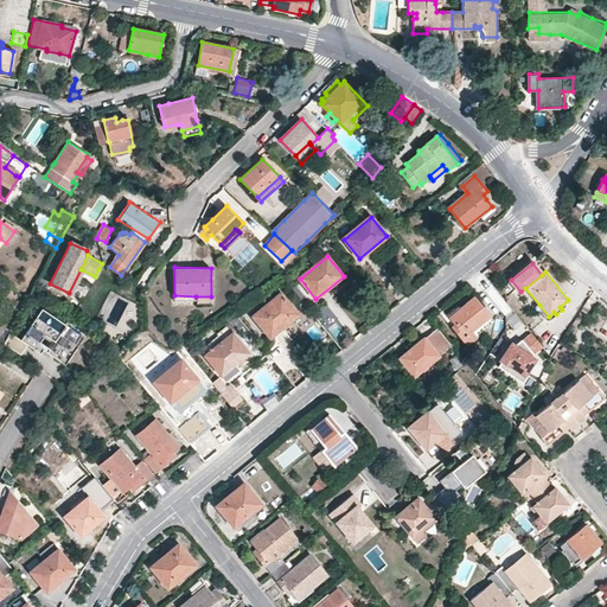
[(273,336),(282,327),(299,314),(289,304),(281,294),(254,317),(270,337),(273,336)]
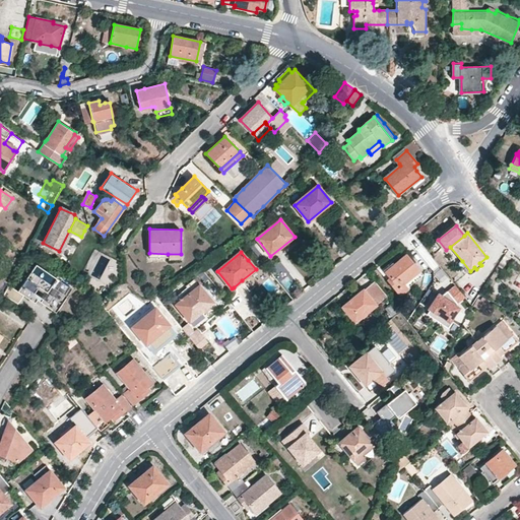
[(406,288),(403,284),(419,271),(406,254),(394,264),(384,272),(392,282),(390,284),(399,297),(408,289),(406,288)]
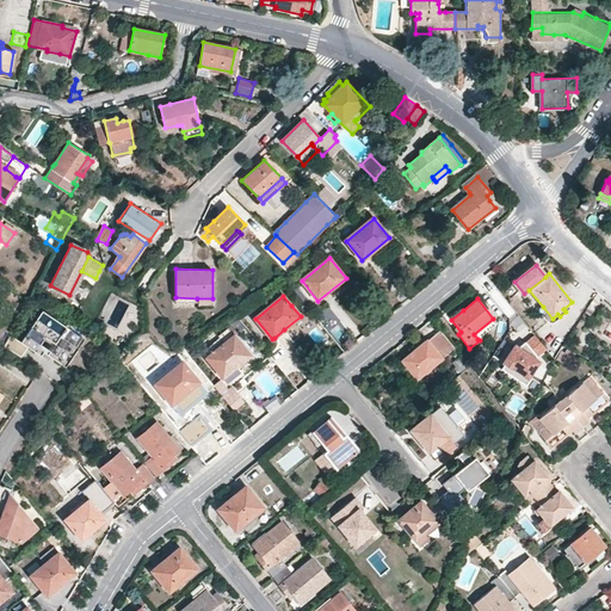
[(461,332),(451,320),(463,310),(460,307),(445,319),(458,334),(461,332)]
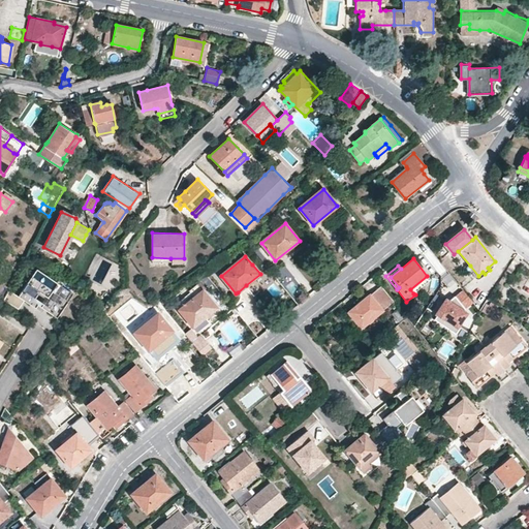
[(474,277),(476,278),(477,279),(479,278),(480,278),(483,276),(485,274),(483,272),(478,276),(470,266),(466,268),(471,273),(474,277)]
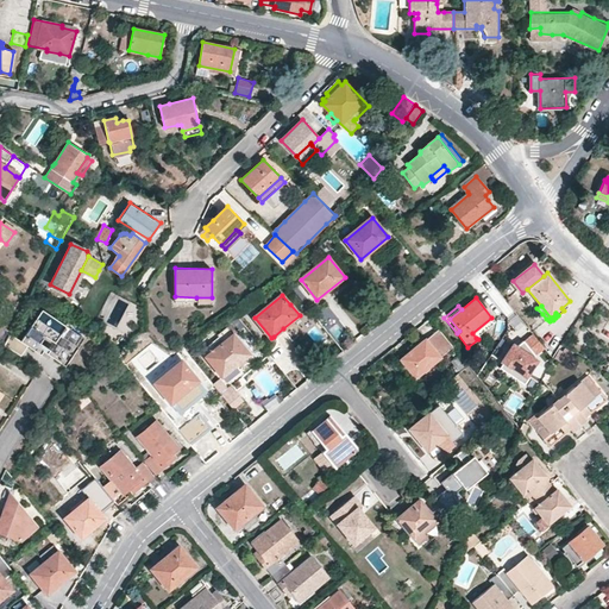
[(11,334),(4,346),(17,356),(25,344),(30,346),(32,343),(37,346),(56,358),(68,339),(70,340),(76,332),(39,308),(19,340),(11,334)]
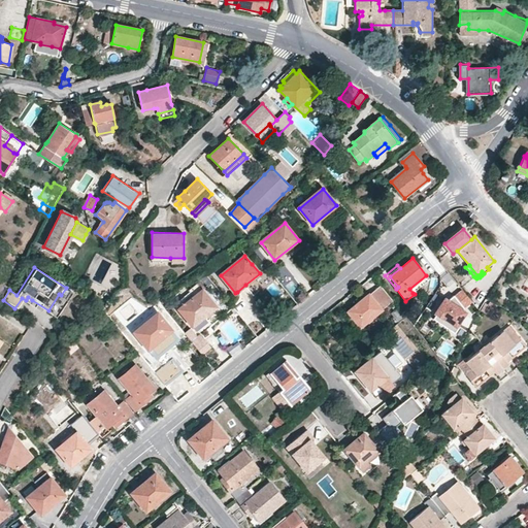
[(409,289),(413,293),(429,279),(426,275),(409,289)]
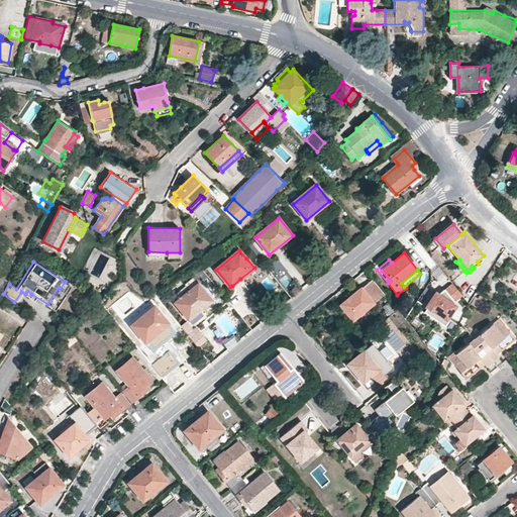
[(243,282),(240,279),(232,286),(235,289),(243,282)]
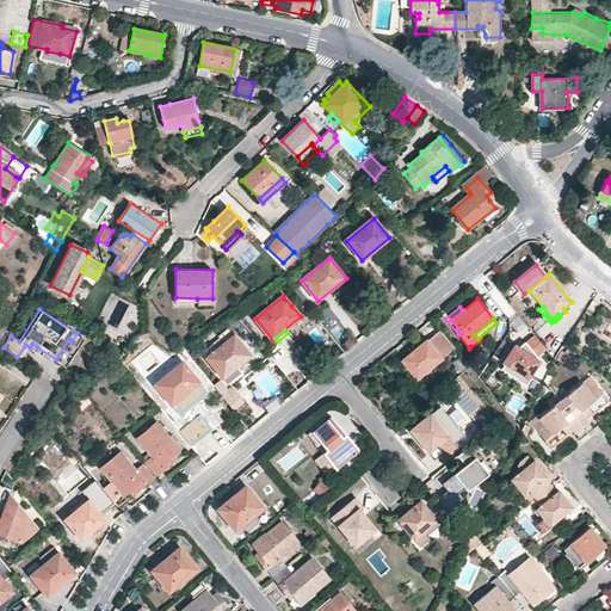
[(79,334),(76,333),(71,341),(68,340),(56,359),(61,363),(79,334)]
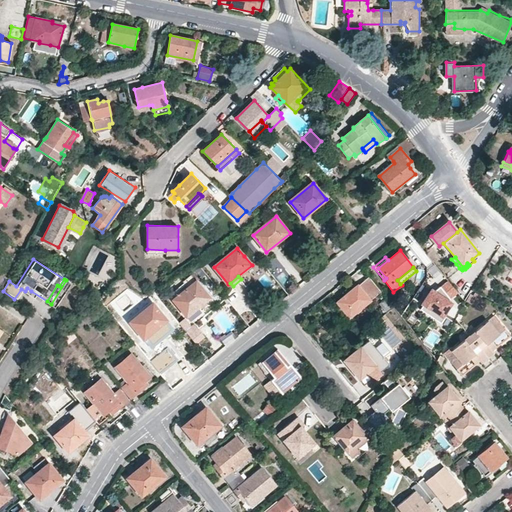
[(174,300),(187,317),(210,298),(196,281),(174,300)]
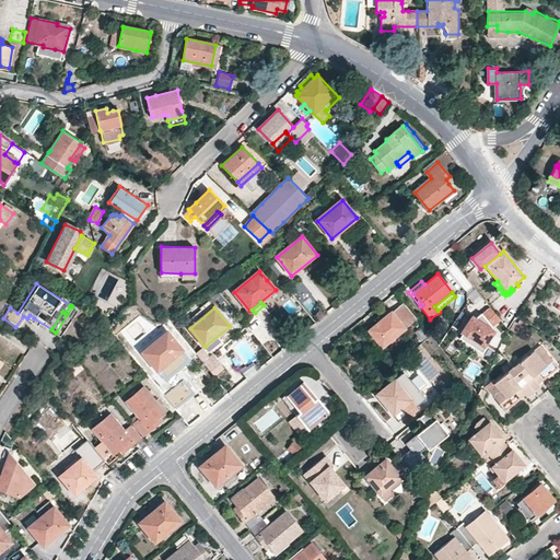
[(471,317),(462,333),(483,346),(494,334),(489,329),(500,321),(489,308),(475,319),(471,317)]
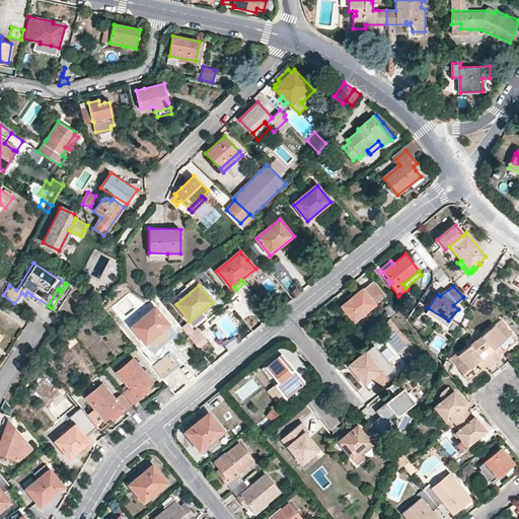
[(156,293),(159,297),(164,293),(161,289),(156,293)]
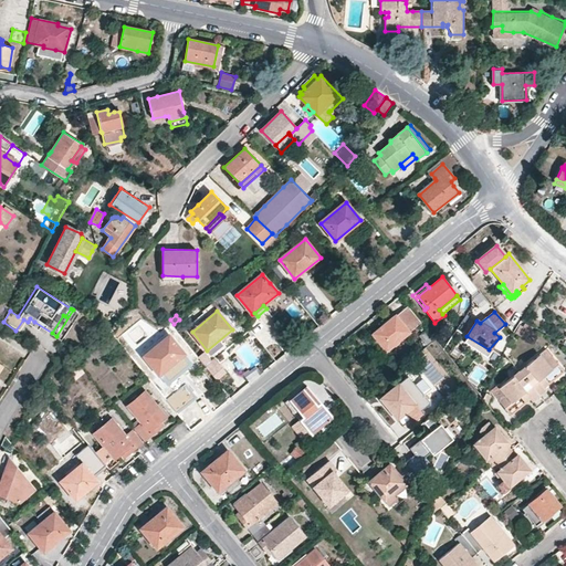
[(384,347),(386,350),(408,332),(395,315),(386,323),(381,326),(371,334),(375,337),(384,347)]
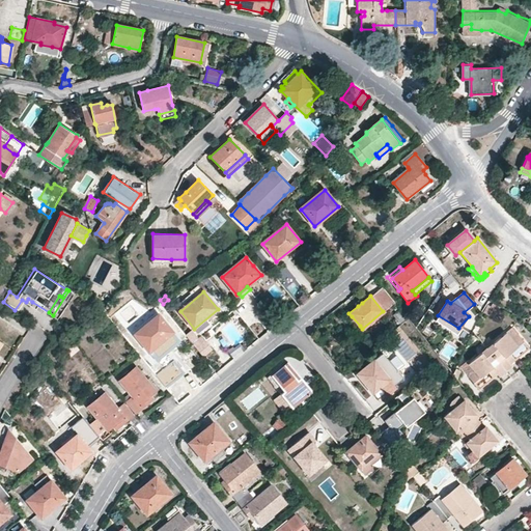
[(399,311),(393,315),(400,324),(406,318),(399,311)]
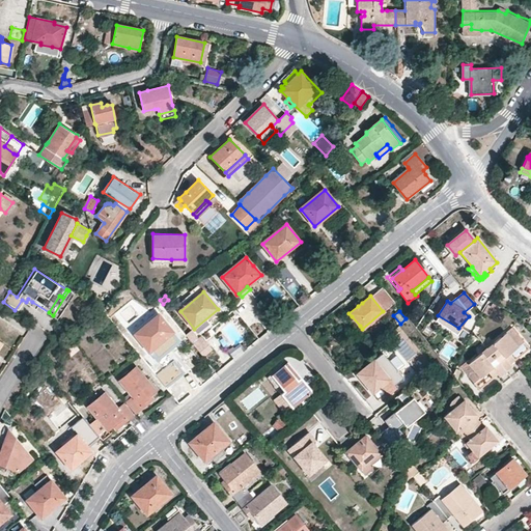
[(135,334),(149,352),(172,332),(159,314),(135,334)]
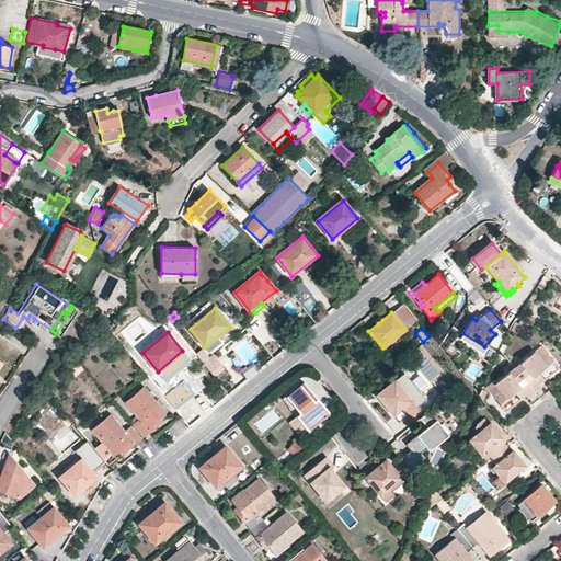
[(371,334),(368,338),(377,347),(380,344),(371,334)]
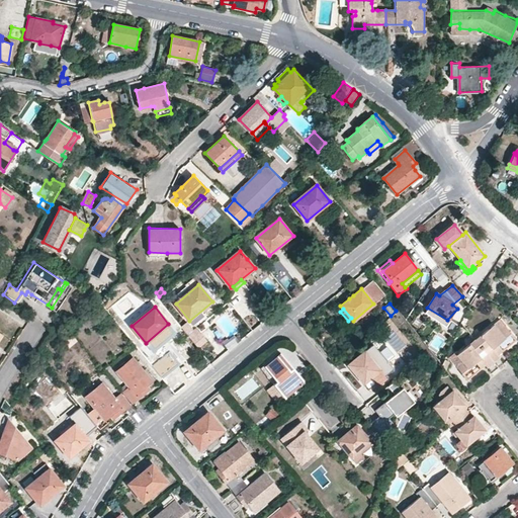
[(511,334),(500,320),(475,340),(493,363),(500,357),(498,354),(493,349),(498,344),(511,334)]
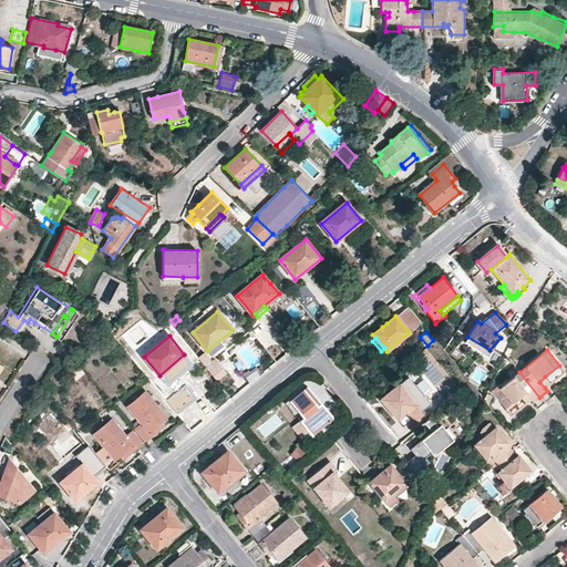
[(64,366),(69,372),(78,364),(72,359),(64,366)]
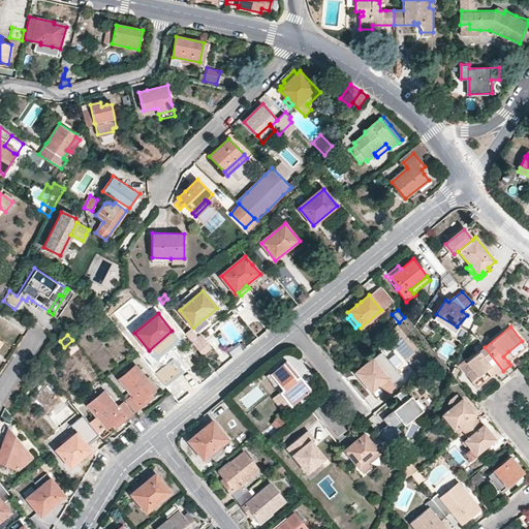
[(503,371),(485,347),(467,362),(465,360),(459,366),(472,382),(486,371),(490,367),(495,373),(497,376),(503,371)]
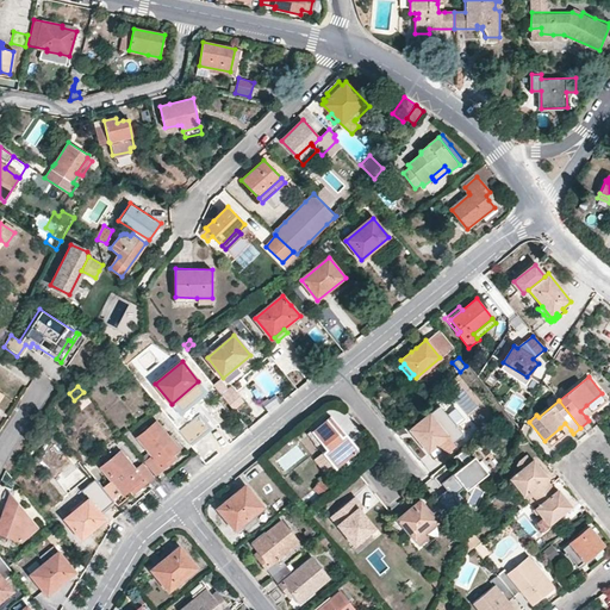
[(436,461),(455,446),(453,443),(464,435),(440,405),(414,427),(419,435),(416,437),(436,461)]
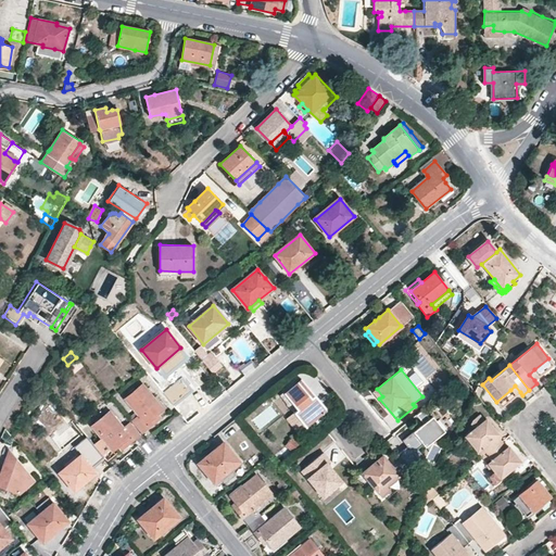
[(534,369),(529,375),(534,380),(540,377),(534,369)]
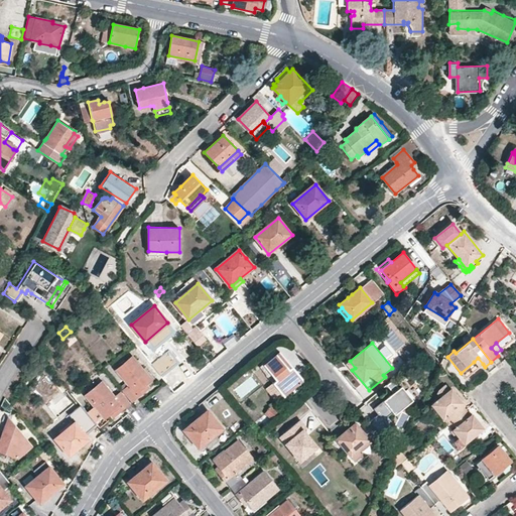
[(264,366),(276,380),(272,383),(282,396),(302,380),(280,353),(269,362),(264,366)]
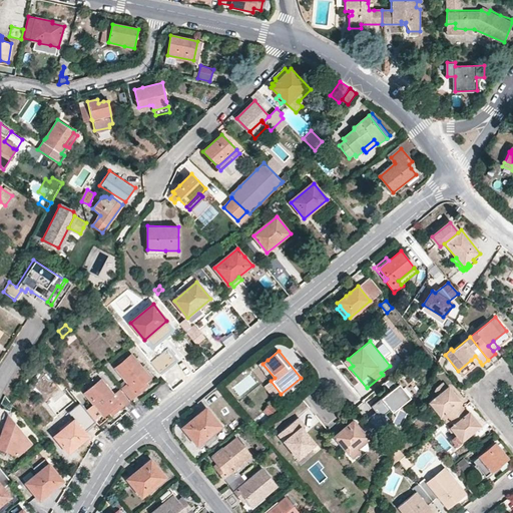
[(131,356),(115,369),(127,384),(121,389),(129,399),(143,389),(141,386),(146,382),(150,378),(141,368),(133,357),(131,356)]
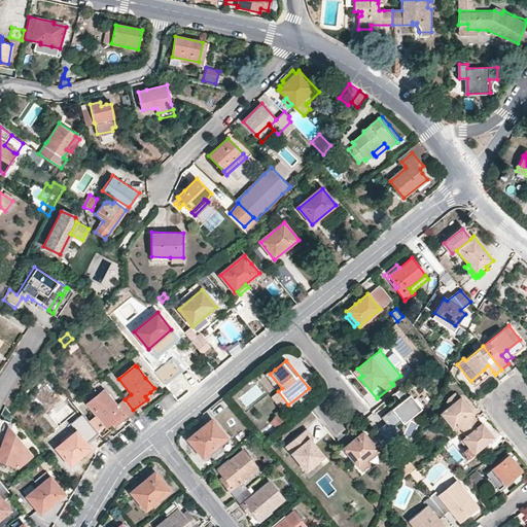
[(488,376),(493,372),(488,365),(484,370),(488,376)]
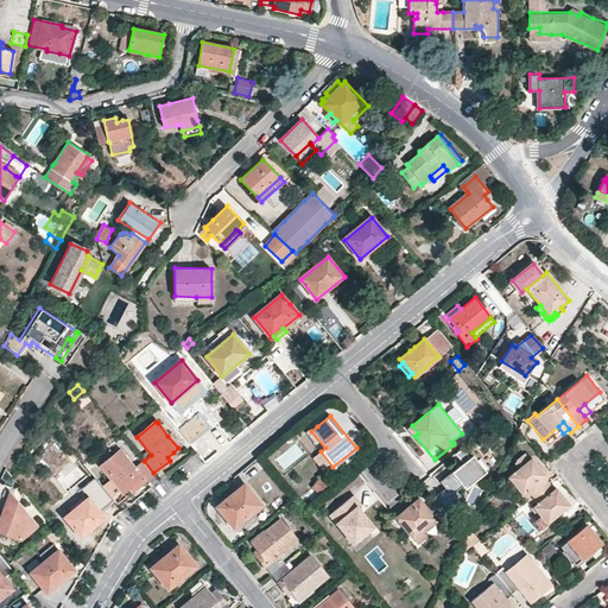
[(321,451),(325,448),(311,431),(317,426),(315,424),(305,432),(321,451)]
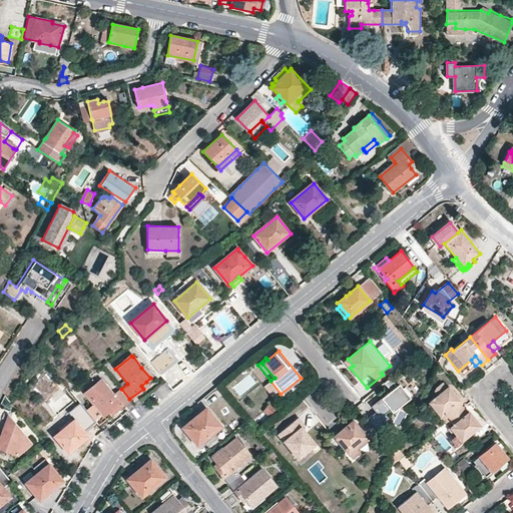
[(119,390),(113,395),(101,381),(85,394),(93,404),(104,416),(109,412),(113,409),(116,411),(128,401),(119,390)]
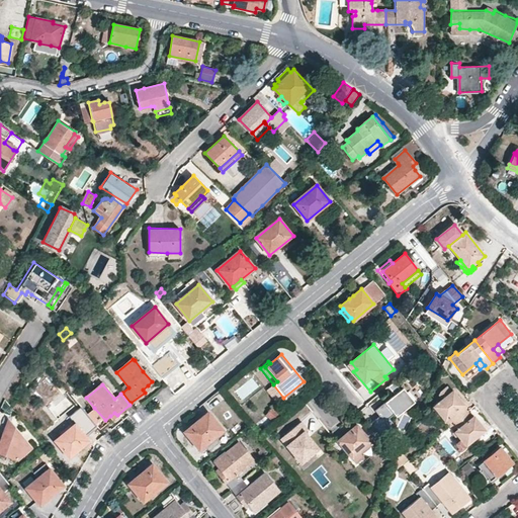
[(419,402),(407,389),(390,405),(402,418),(419,402)]
